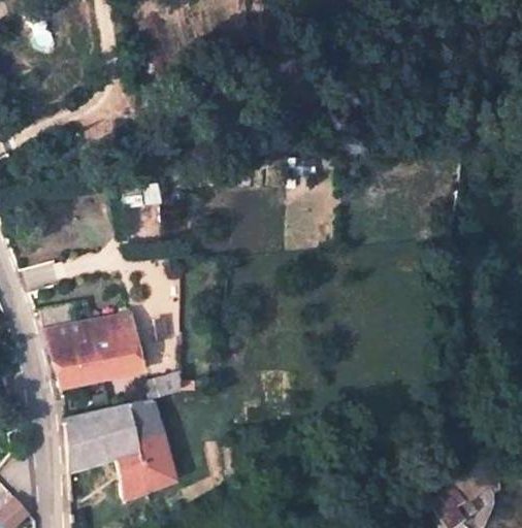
[(52,22),(37,25),(47,60),(67,55),(63,42),(58,43),(52,22)]
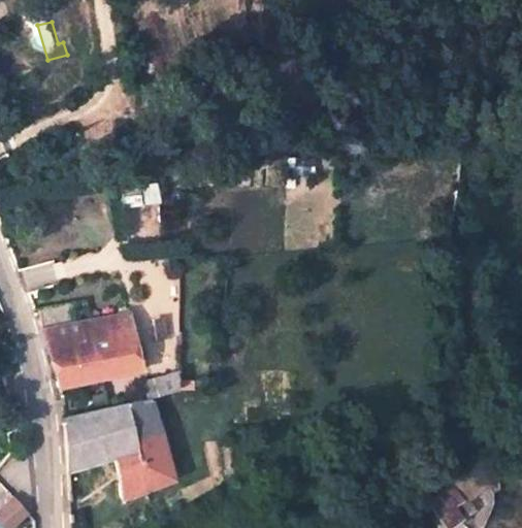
[(105,376),(96,322),(78,325),(74,304),(40,309),(44,331),(60,388),(106,377),(105,376)]
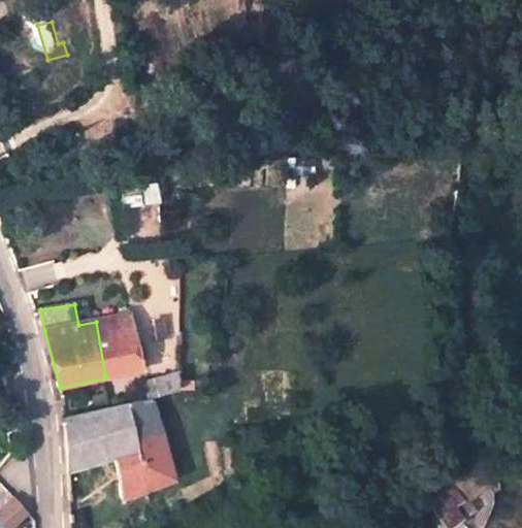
[(142,370),(133,315),(96,322),(105,376),(106,377),(142,370)]
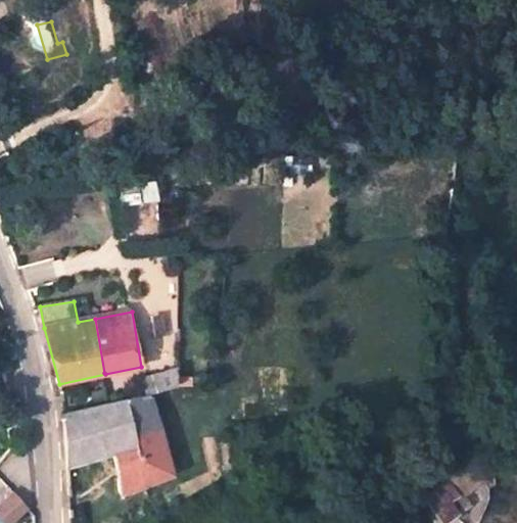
[(166,373),(142,378),(147,394),(154,393),(170,389),(166,373)]
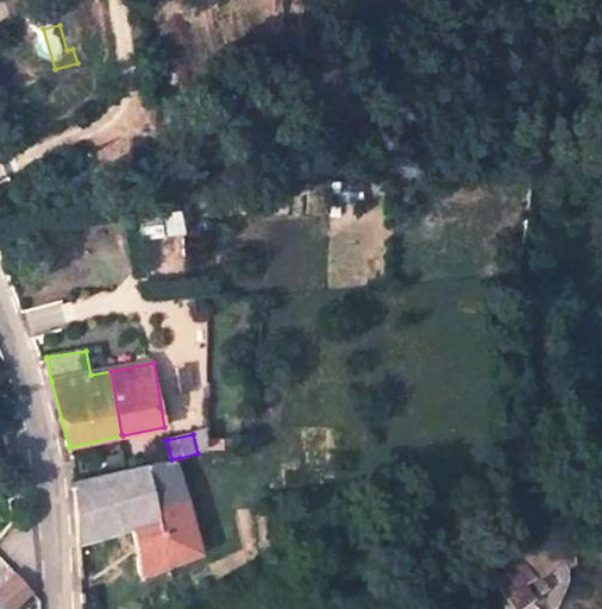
[(81,546),(135,523),(146,575),(199,552),(180,458),(171,459),(129,469),(75,482),(81,546)]
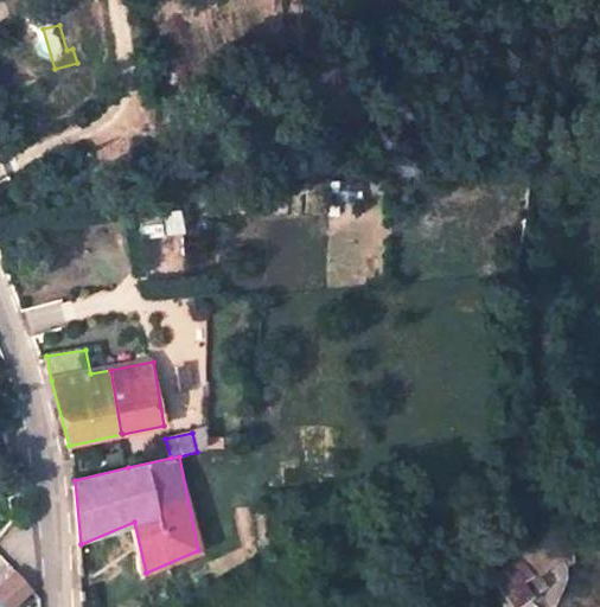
[(493,579),(514,606),(518,606),(549,586),(543,576),(567,560),(550,537),(493,579)]
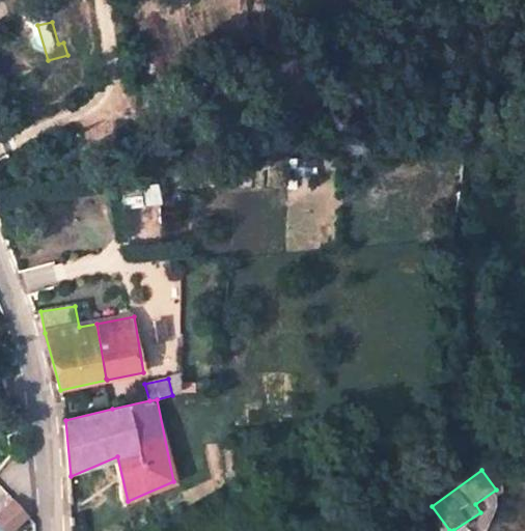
[(23,530),(33,520),(18,507),(0,527),(4,530),(23,530)]
